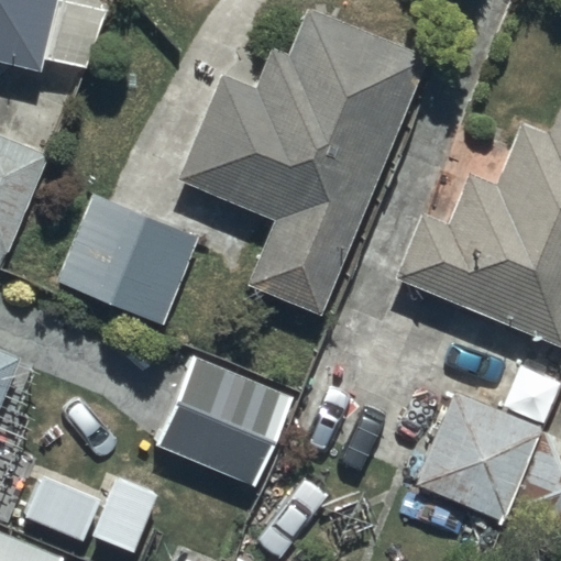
[(0,0),(0,59),(42,70),(58,0),(0,0)]
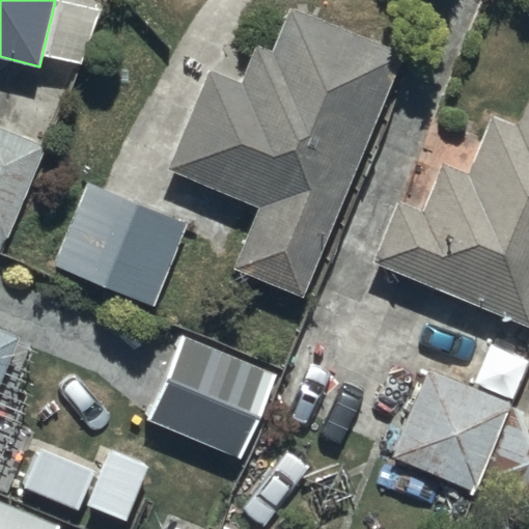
[(405,54),(289,6),(272,50),(256,44),(241,81),(210,67),(167,170),(259,207),(233,269),(304,298),(405,54)]
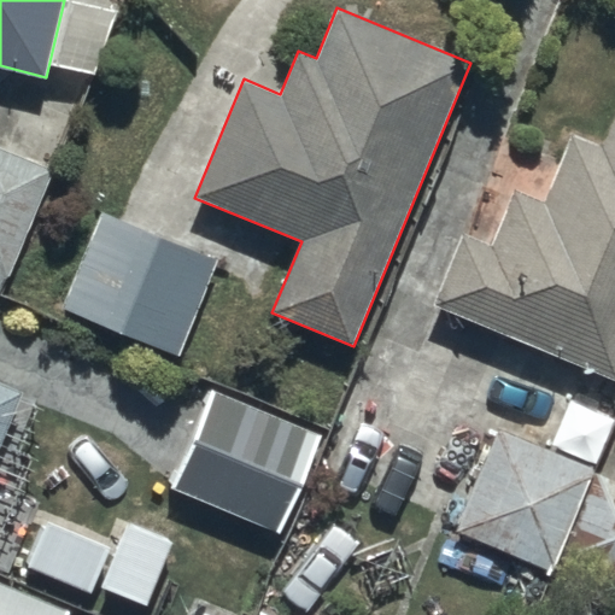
[(614,115),(603,145),(570,132),(543,200),(514,189),(491,245),(462,234),(432,306),(614,380),(614,115)]
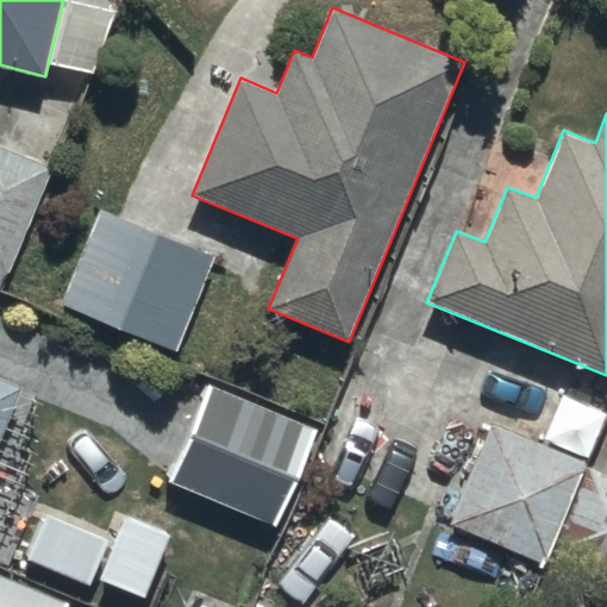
[(52,167),(0,145),(0,287),(4,288),(52,167)]
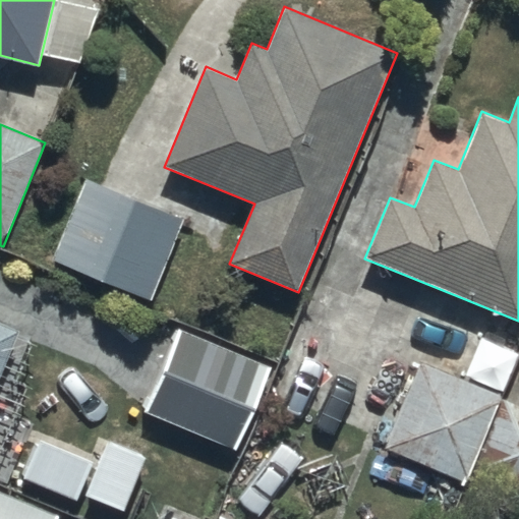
[(186,218),(87,177),(53,260),(153,300),(186,218)]
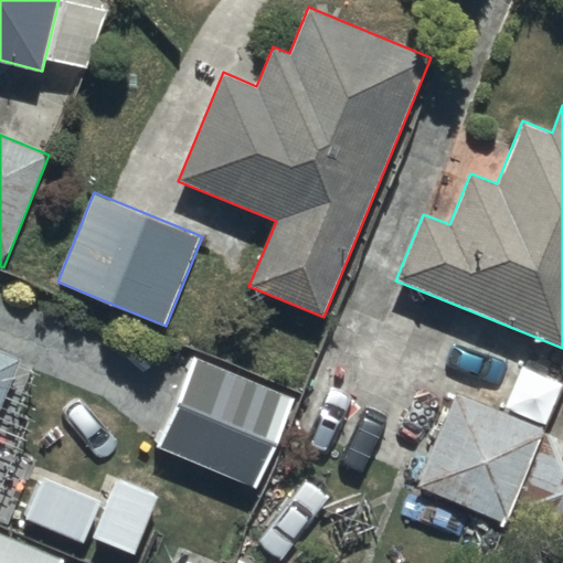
[(0,412),(22,358),(0,349),(0,412)]
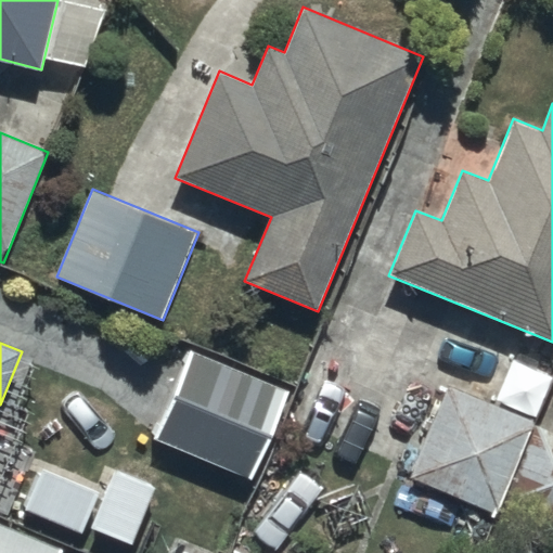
[(191,350),(154,439),(252,479),(288,390),(191,350)]
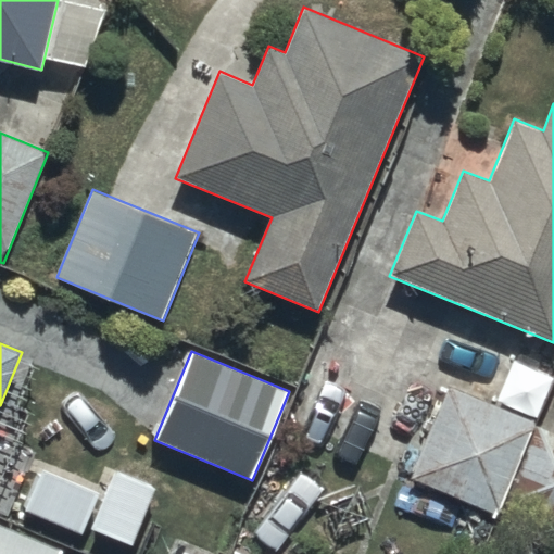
[(449,387),(411,478),(498,514),(536,423),(449,387)]
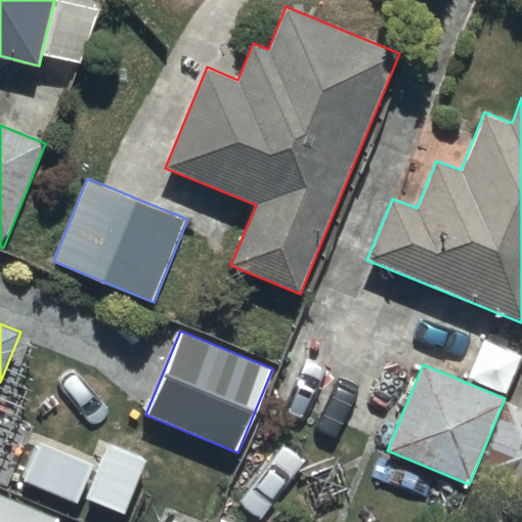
[(521,406),(508,401),(476,476),(521,494),(521,406)]
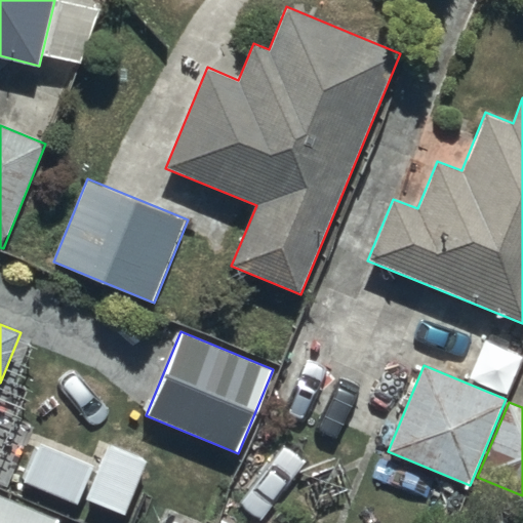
[(24,482),(78,505),(94,467),(40,444),(24,482)]
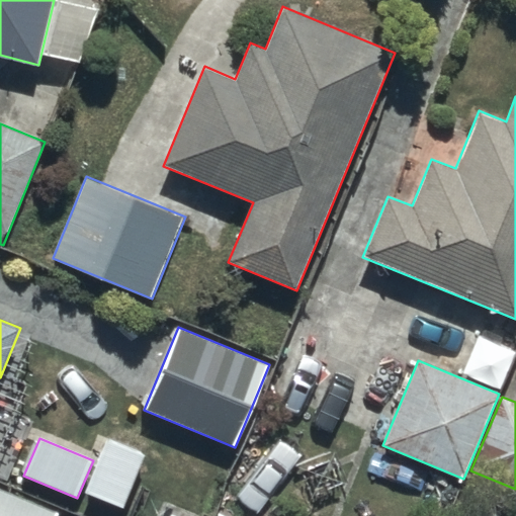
[(86,493),(124,508),(146,453),(106,439),(86,493)]
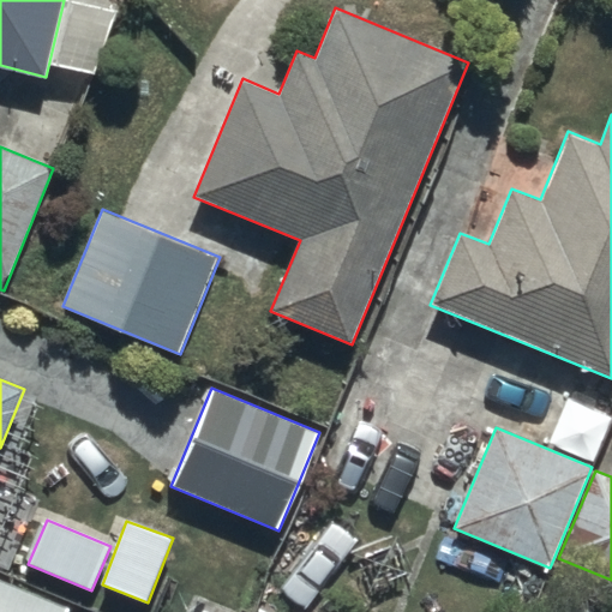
[(69,611),(71,609),(0,579),(0,611),(69,611)]
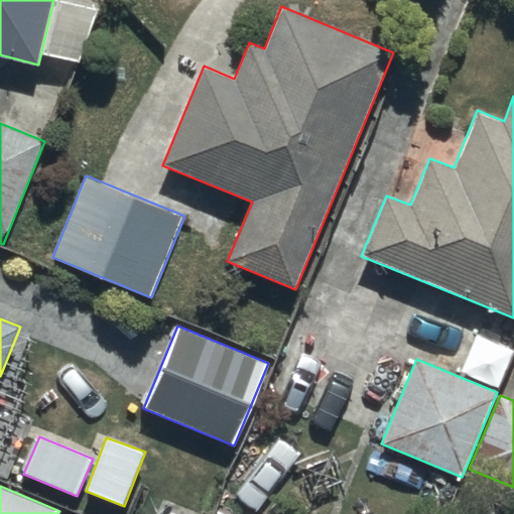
All buildings are outlined.
